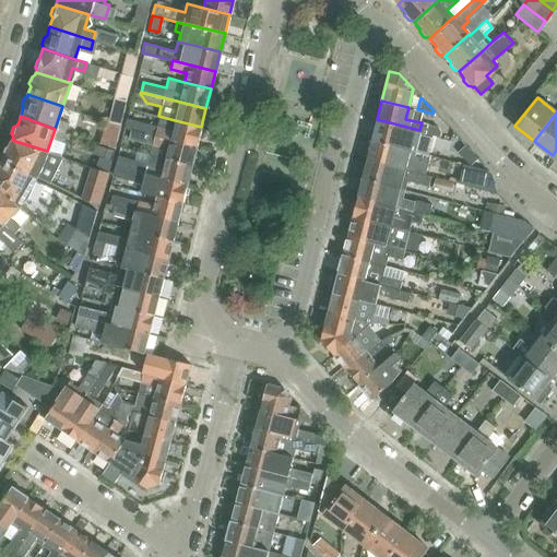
[(126,117),(123,127),(131,129),(154,134),(197,145),(201,127),(175,120),(158,116),(156,125),(133,119),(126,117)]
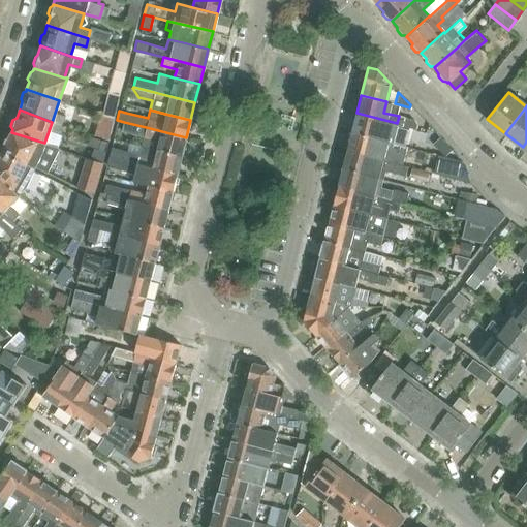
[(404,136),(406,126),(357,113),(351,131),(376,137),(379,130),(404,136)]
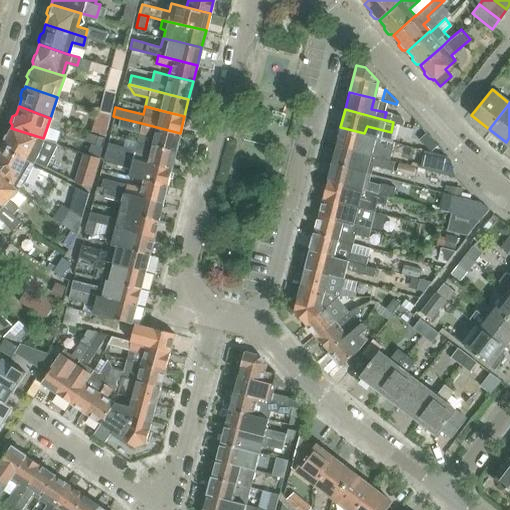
[(120,118),(117,126),(138,132),(136,140),(175,150),(180,133),(141,123),(120,118)]
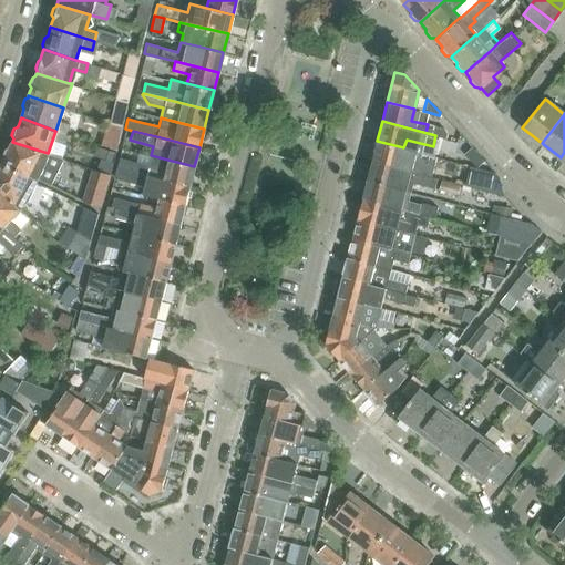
[(403,147),(377,141),(372,160),(415,171),(418,163),(401,160),(403,147)]
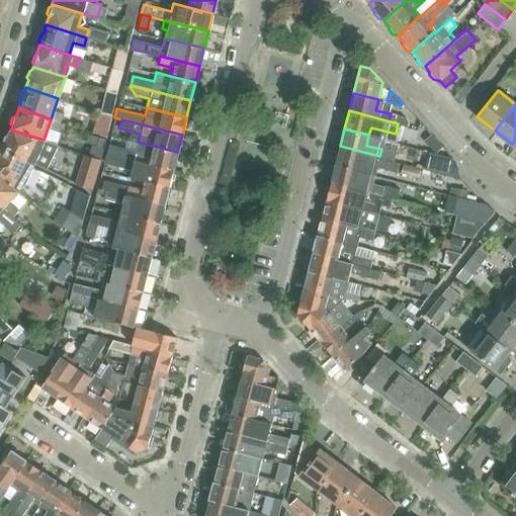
[(33,165),(33,163),(40,150),(44,140),(11,130),(8,135),(5,136),(2,142),(3,145),(2,147),(1,149),(33,165)]
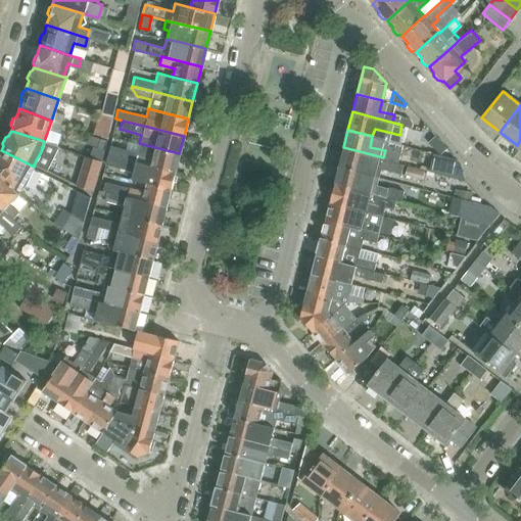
[(139,143),(137,152),(109,145),(107,154),(175,171),(179,153),(139,143)]
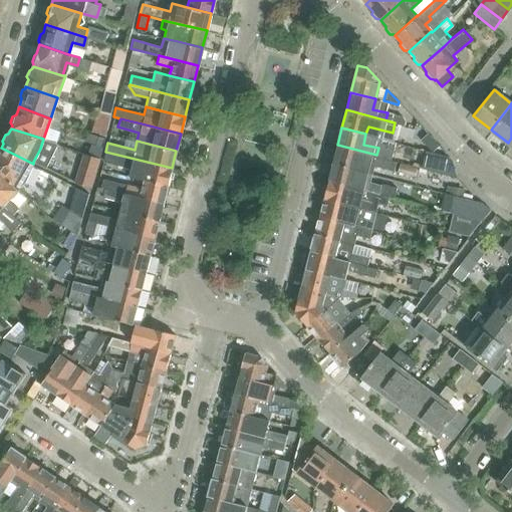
[(376,155),(337,145),(332,163),(371,173),(373,166),(380,167),(381,167),(394,170),(396,160),(376,155)]
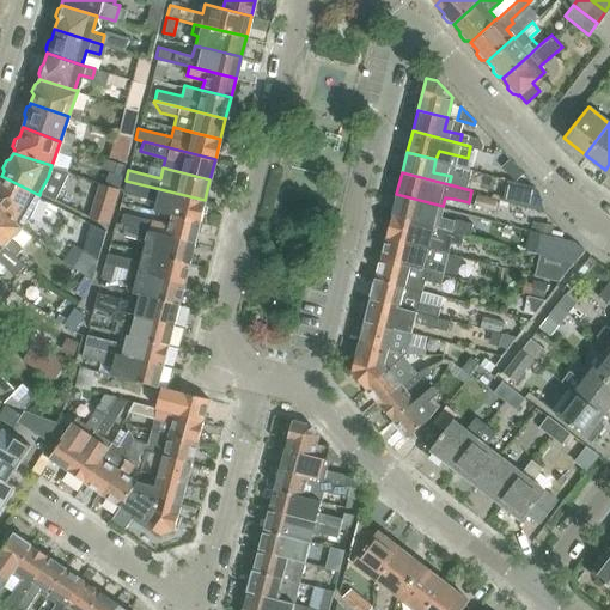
[(1,176),(1,177),(0,180),(0,208),(19,226),(29,217),(38,196),(40,195),(1,176)]
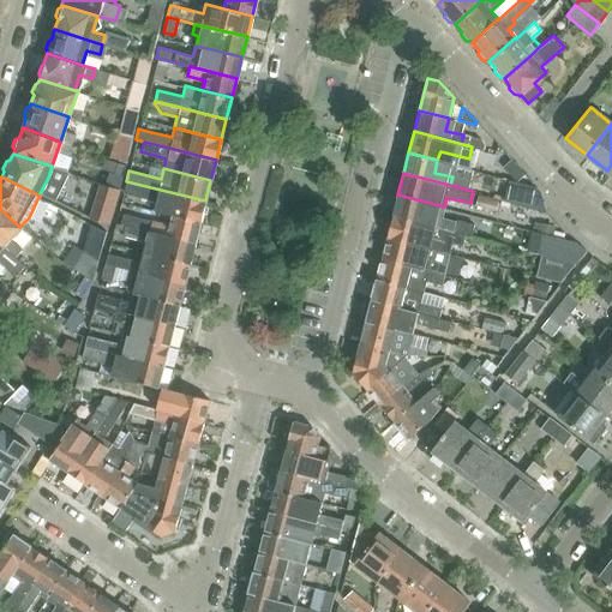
[(535,187),(504,180),(499,201),(544,211),(539,191),(535,187)]
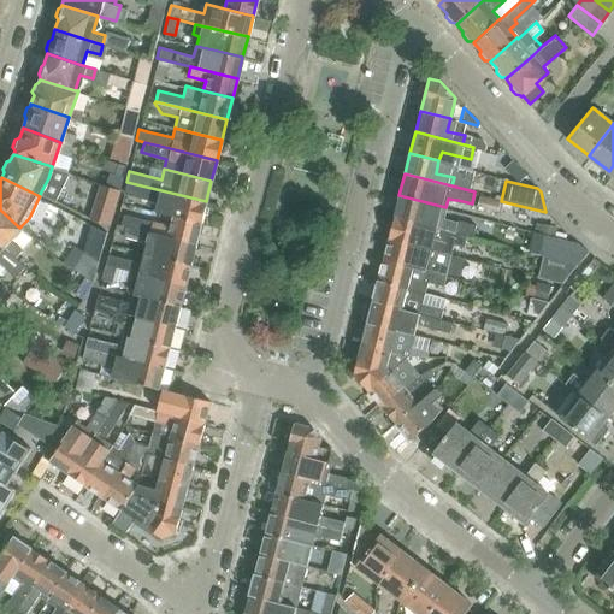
[(206,201),(127,182),(124,192),(157,200),(154,211),(171,214),(200,223),(206,201)]
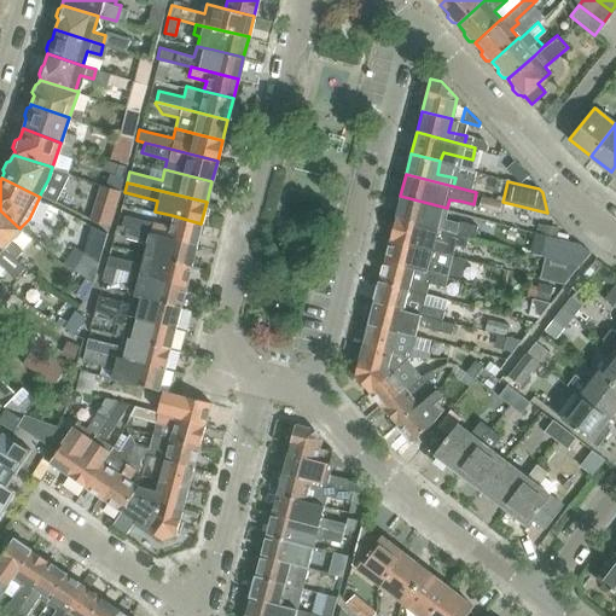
[(102,185),(92,220),(108,225),(118,190),(117,190),(102,185)]
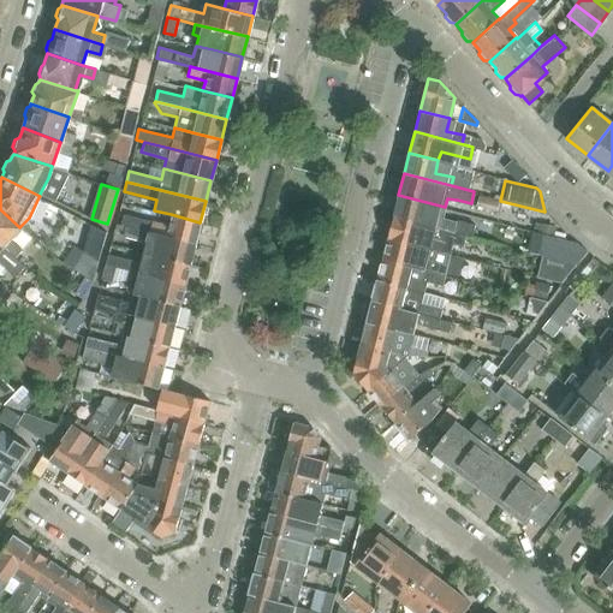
[(393,215),(453,231),(456,224),(442,220),(445,207),(398,195),(393,215)]
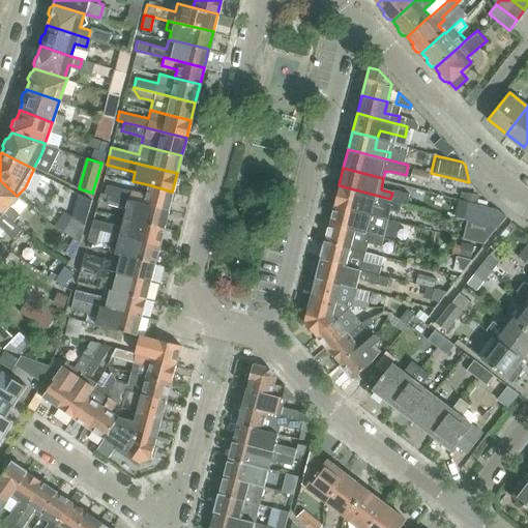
[(17,196),(0,180),(0,210),(2,212),(17,196)]
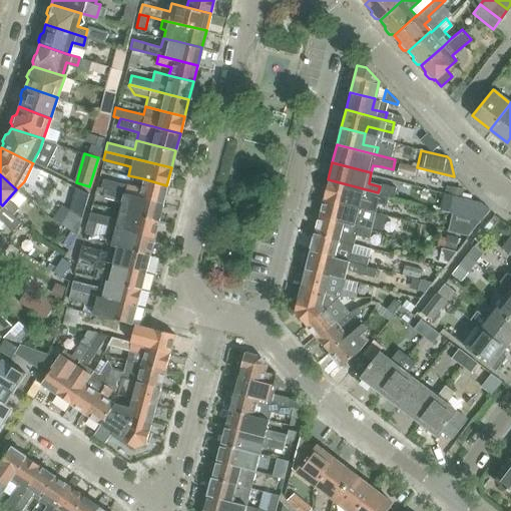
[(162,202),(166,185),(142,178),(128,175),(126,183),(125,183),(101,177),(99,186),(103,187),(123,192),(162,202)]
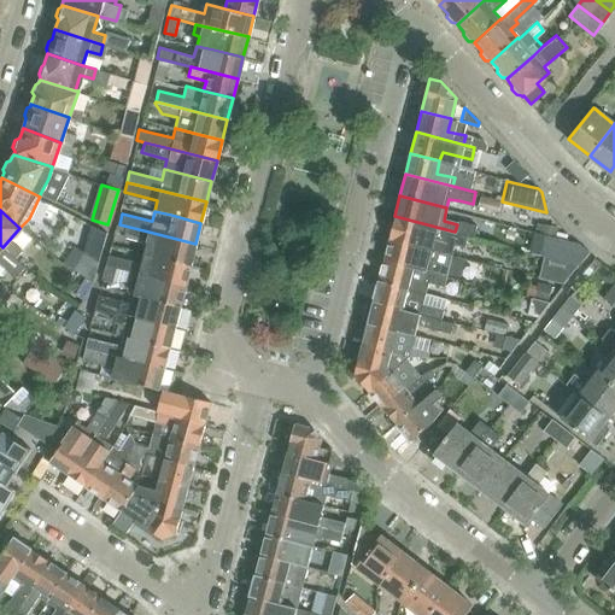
[(388,238),(439,251),(451,255),(455,242),(464,245),(467,235),(455,232),(394,216),(388,238)]
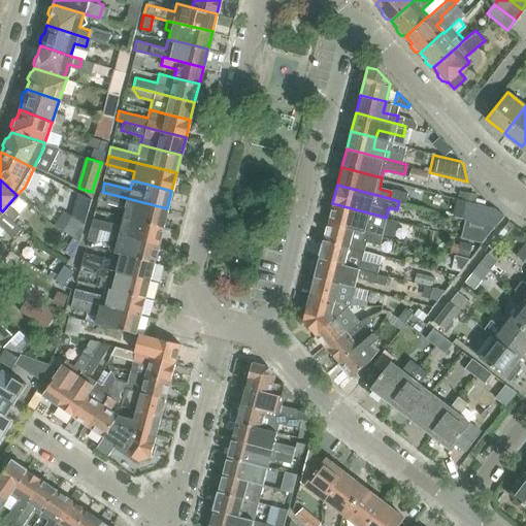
[(127,198),(106,193),(104,201),(125,206),(123,216),(137,220),(163,226),(167,208),(127,198)]
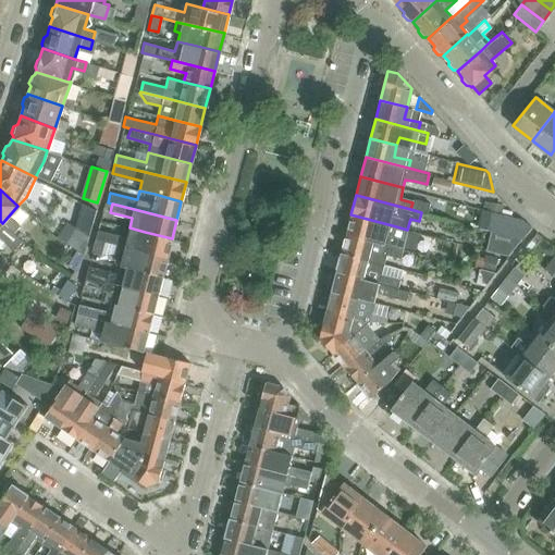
[(521,219),(490,211),(485,230),(521,238),(530,226),(520,223),(521,219)]
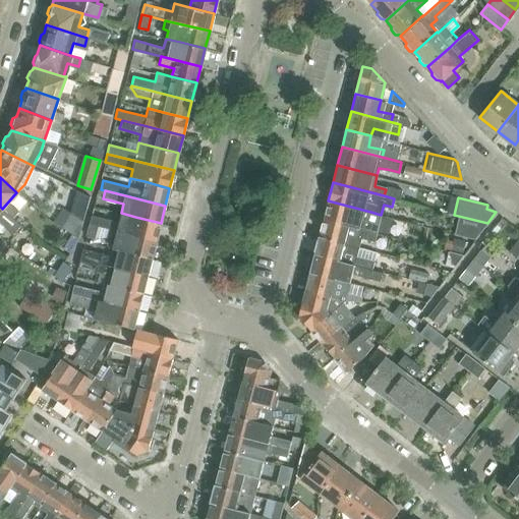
[(324,218),(376,231),(378,224),(367,222),(370,212),(328,200),(324,218)]
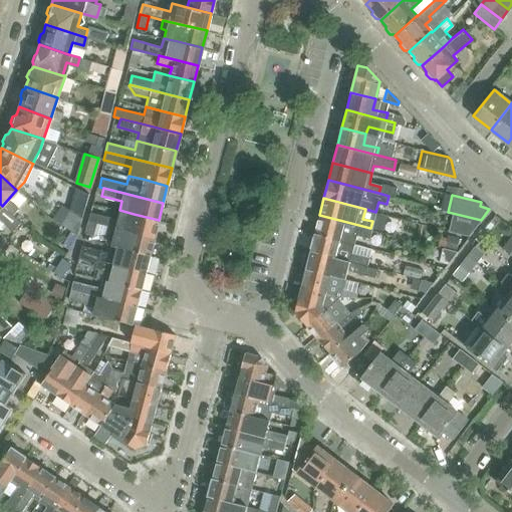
[(0,220),(11,230),(19,222),(2,206),(0,204),(0,220)]
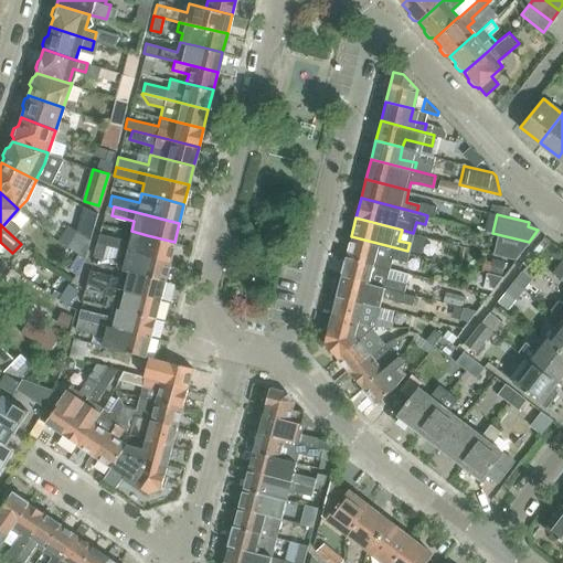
[(169,261),(174,242),(147,235),(131,231),(128,241),(98,233),(95,242),(105,244),(126,250),(169,261)]
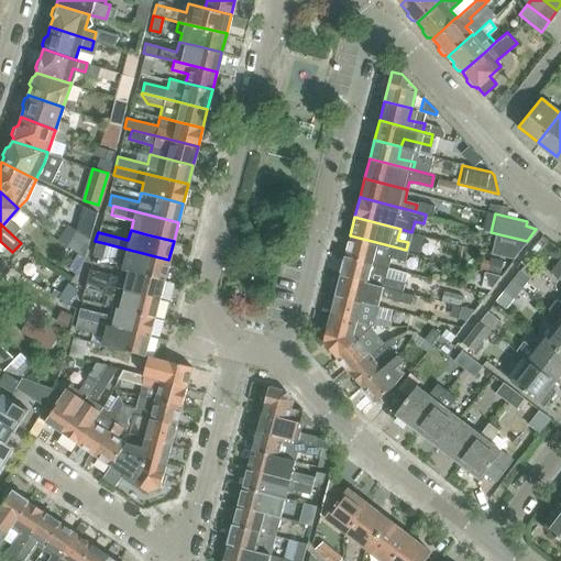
[(344,255),(388,266),(389,259),(404,262),(406,250),(350,235),(344,255)]
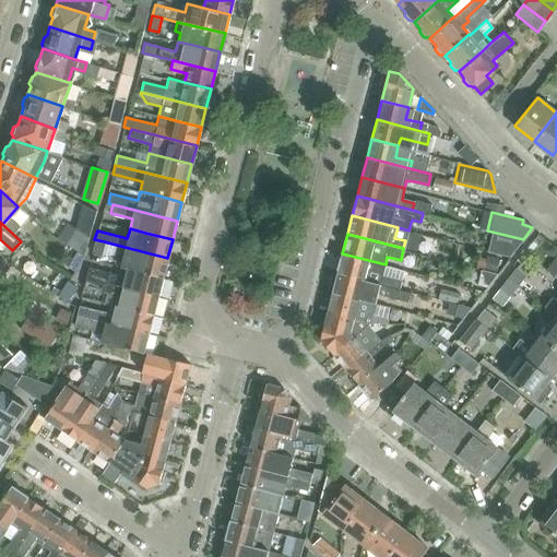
[(101,255),(104,241),(94,239),(91,252),(101,255)]
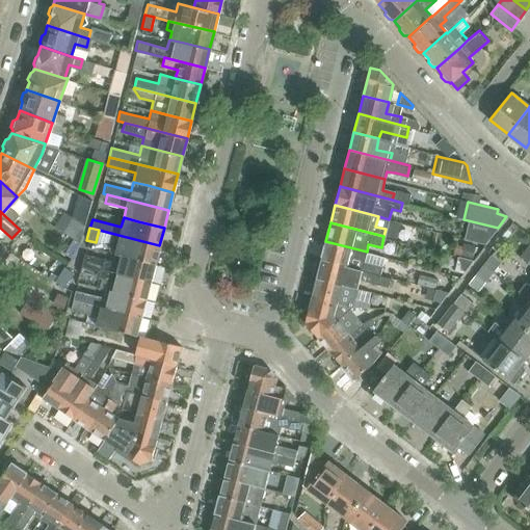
[(132,247),(130,257),(155,263),(159,245),(118,235),(116,244),(132,247)]
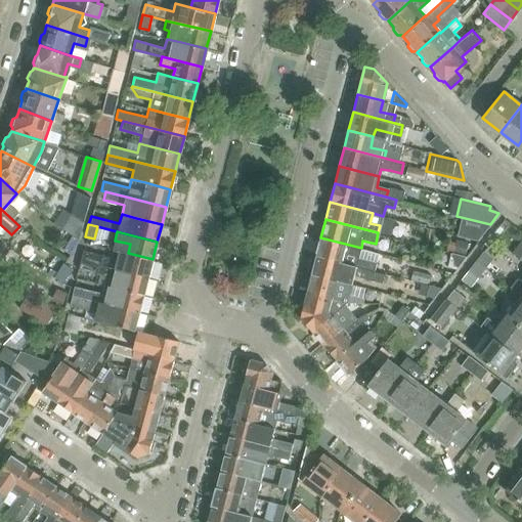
[(316,255),(368,268),(371,263),(358,260),(361,248),(320,237),(316,255)]
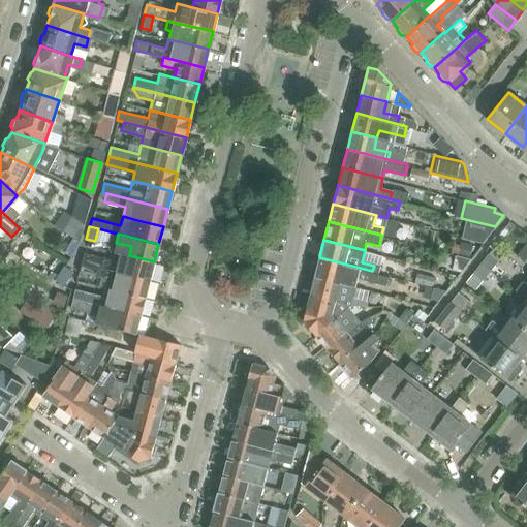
[(489,270),(497,259),(488,252),(487,252),(479,262),(489,270)]
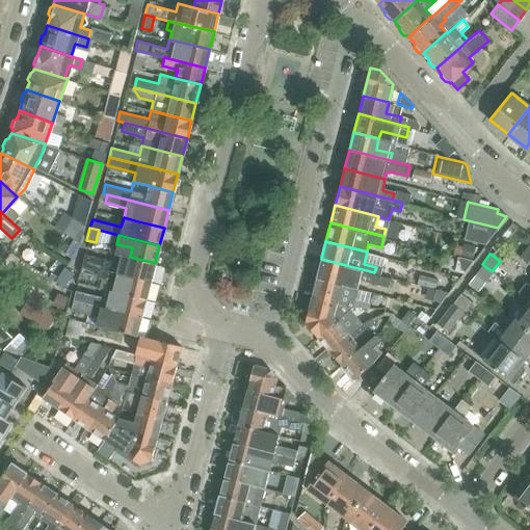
[(112,262),(110,270),(150,281),(155,263),(130,257),(127,265),(112,262)]
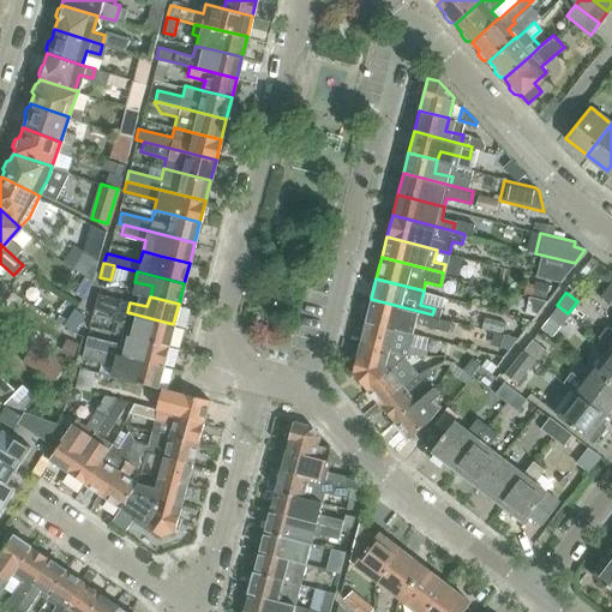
[(430,327),(432,315),(371,299),(365,321),(413,331),(415,323),(430,327)]
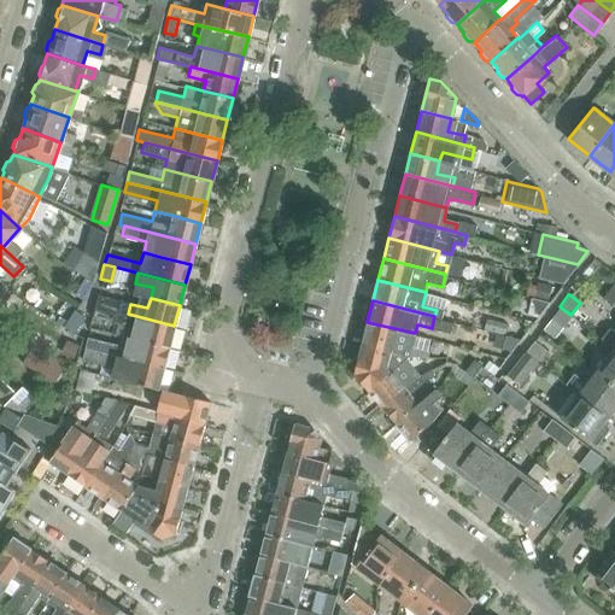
[(562,327),(570,315),(560,306),(550,317),(562,326),(562,327)]
